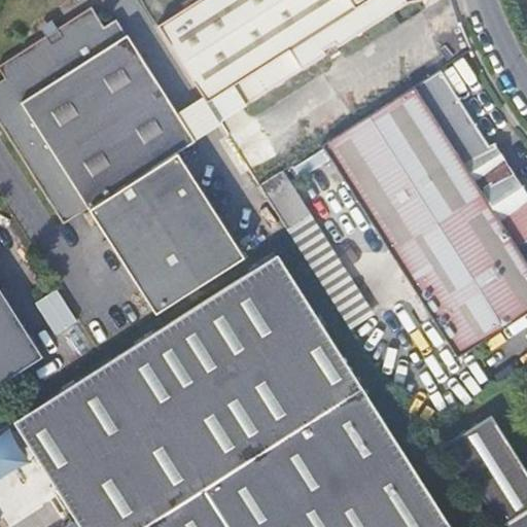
[(196,0),(163,22),(156,26),(206,102),(230,86),(242,106),(323,54),(320,48),(332,41),(336,45),(405,2),(415,0),(196,0)]
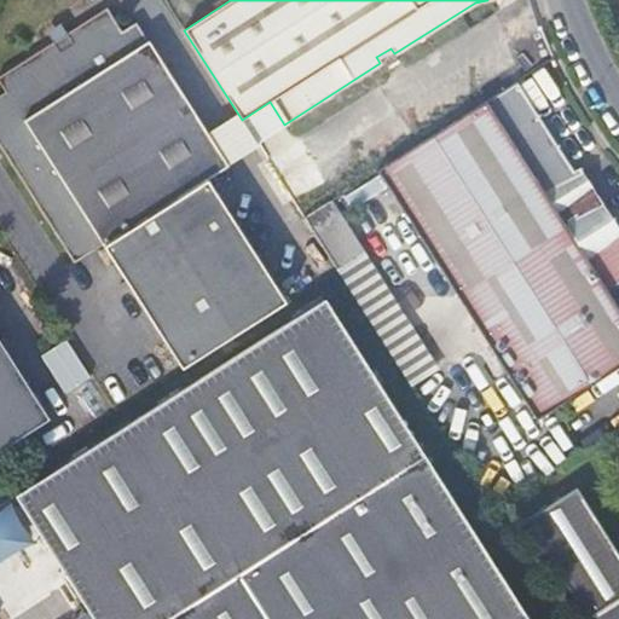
[(230,165),(138,22),(125,32),(108,6),(0,75),(0,82),(6,92),(0,96),(0,145),(157,385),(285,302),(209,178),(230,165)]
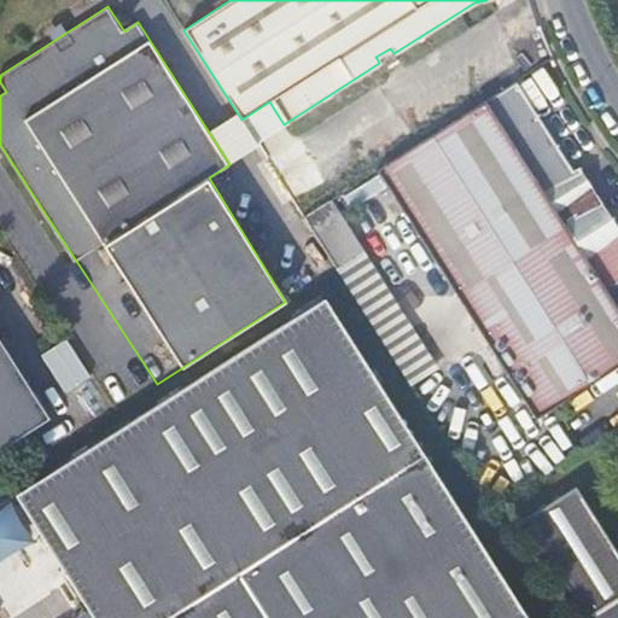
[(379,172),(537,419),(617,367),(617,309),(606,290),(566,227),(596,208),(518,82),(379,172)]
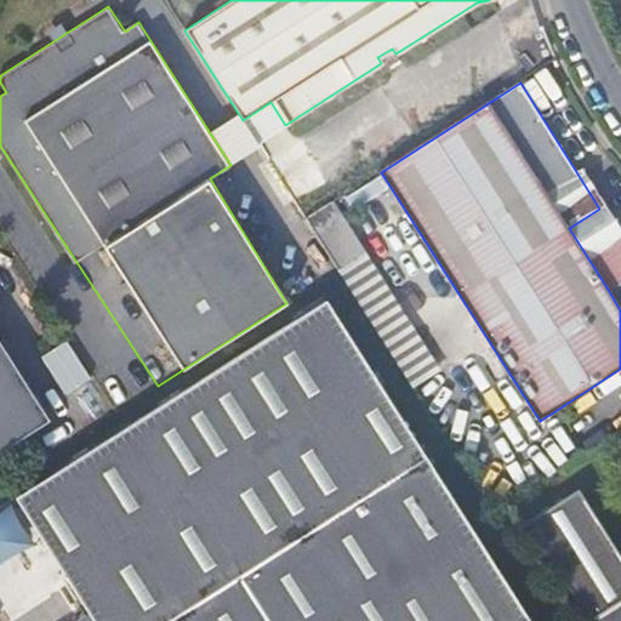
[(569,228),(609,291),(620,284),(620,227),(607,205),(599,209),(569,228)]
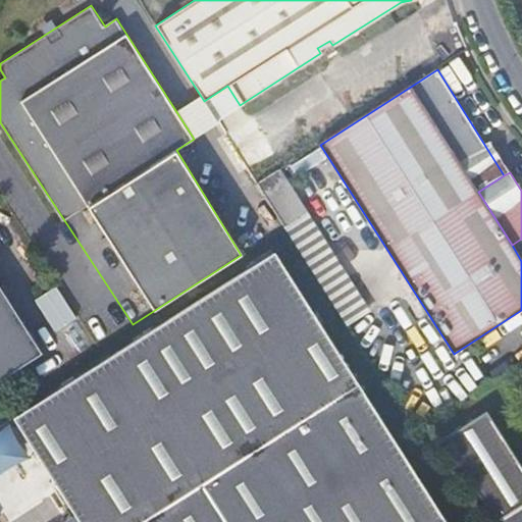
[(448,521),(272,251),(14,418),(81,521),(448,521)]
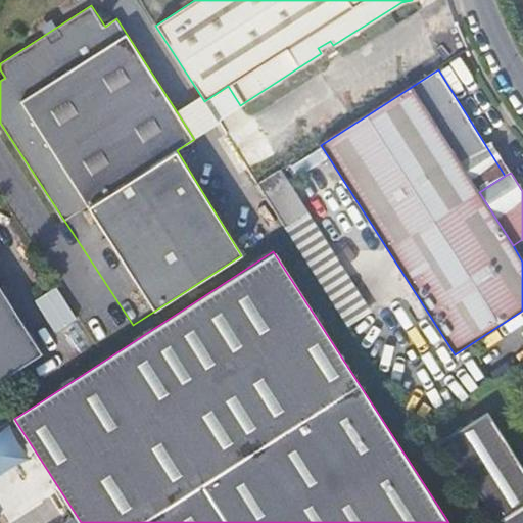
[(0,381),(43,353),(0,287),(0,381)]
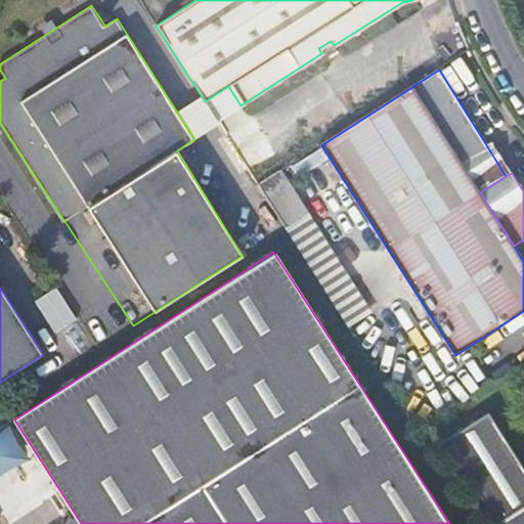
[(523,466),(489,412),(446,440),(499,523),(523,507),(523,466)]
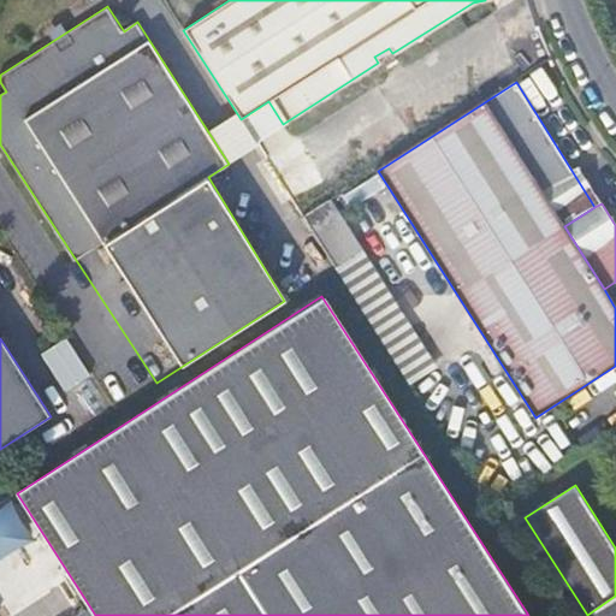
[(0,550),(30,538),(15,503),(0,509),(0,550)]
